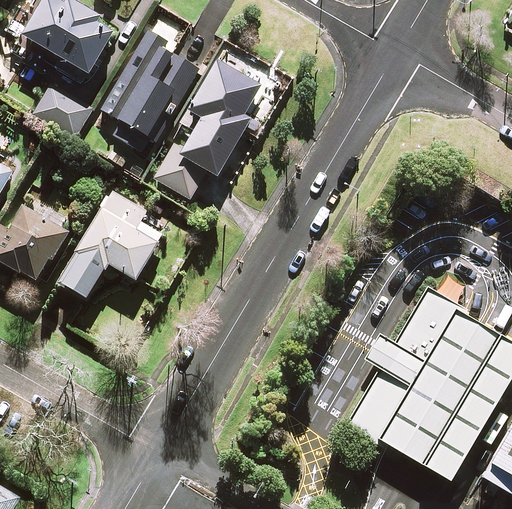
[(96,22),(98,19),(66,0),(64,3),(58,0),(37,0),(17,35),(58,59),(54,66),(81,82),(111,31),(96,22)]
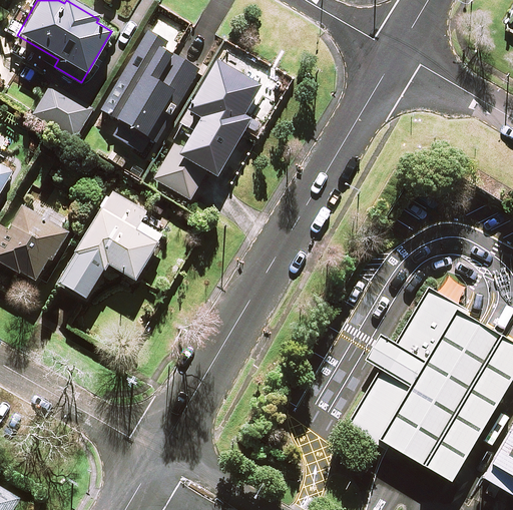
[(111,134),(138,150),(145,139),(152,143),(169,115),(197,68),(166,49),(169,43),(148,30),(144,36),(100,109),(119,121),(111,134)]
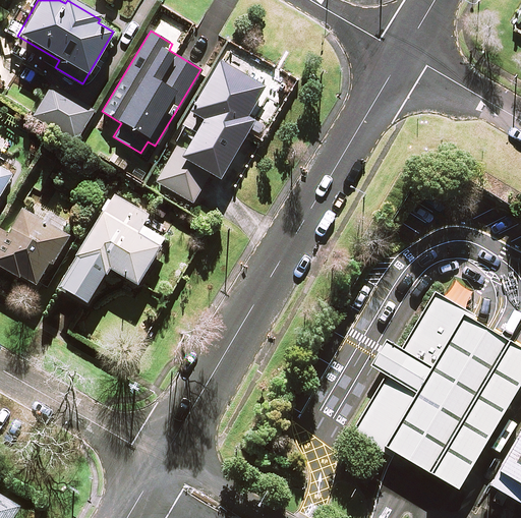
[(265,85),(219,60),(182,125),(194,132),(186,148),(177,142),(155,181),(192,202),(208,174),(219,180),(252,119),(247,116),(265,85)]
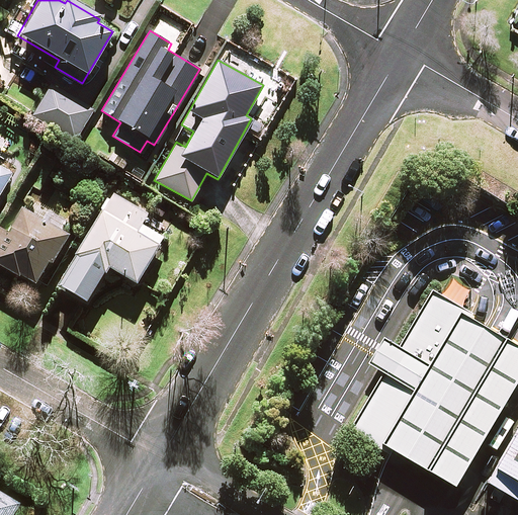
[(94,104),(52,82),(33,114),(77,138),(94,104)]
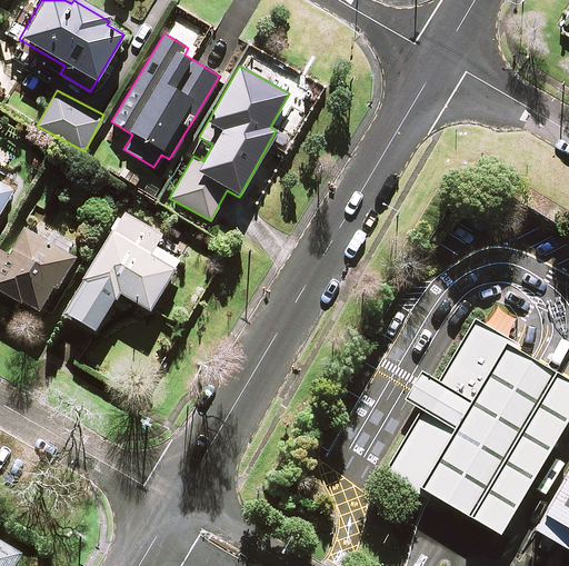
[(0,210),(12,190),(0,182),(0,210)]
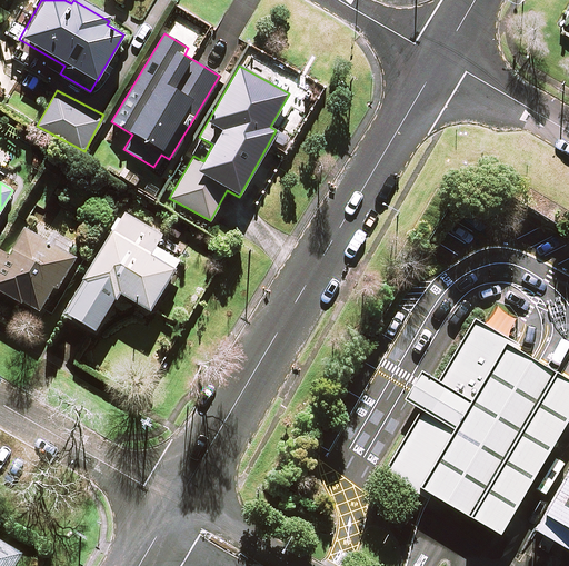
[(149,310),(179,259),(177,258),(186,244),(170,235),(161,250),(153,246),(161,231),(123,208),(62,313),(93,331),(117,291),(149,310)]
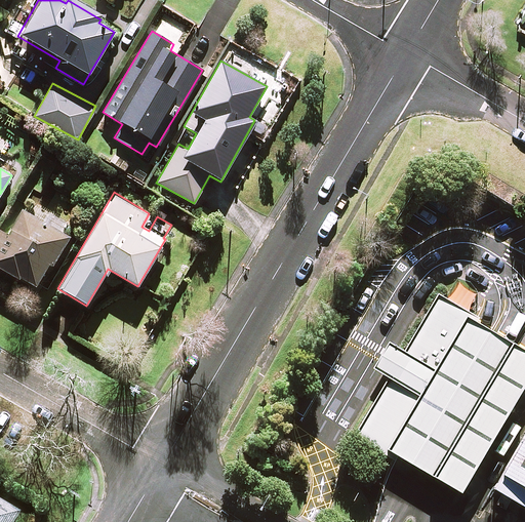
[(67,237),(21,211),(7,234),(0,230),(0,268),(35,287),(48,263),(51,265),(67,237)]
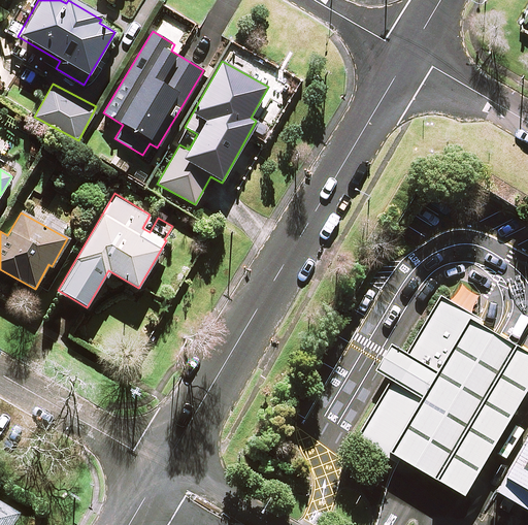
[(458,491),(527,365),(527,331),(514,324),(439,283),(355,433),(424,471),(458,491)]
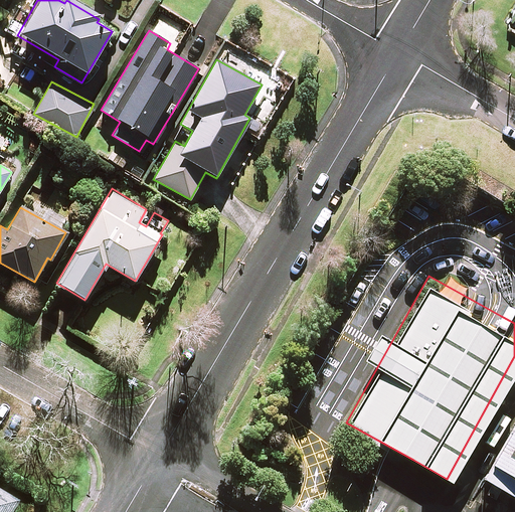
[(514,404),(477,474),(514,495),(514,404)]
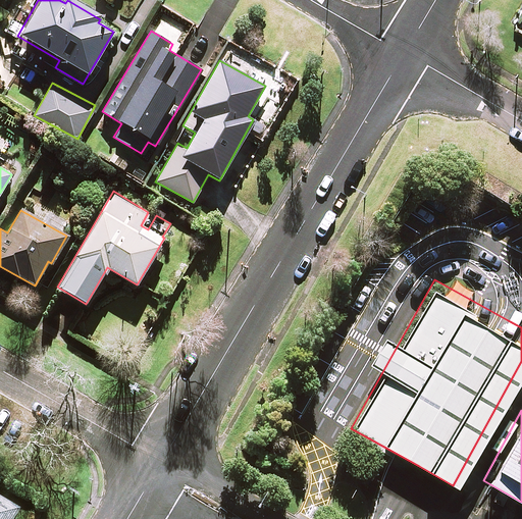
[(11,518),(19,506),(0,492),(0,518),(11,518)]
